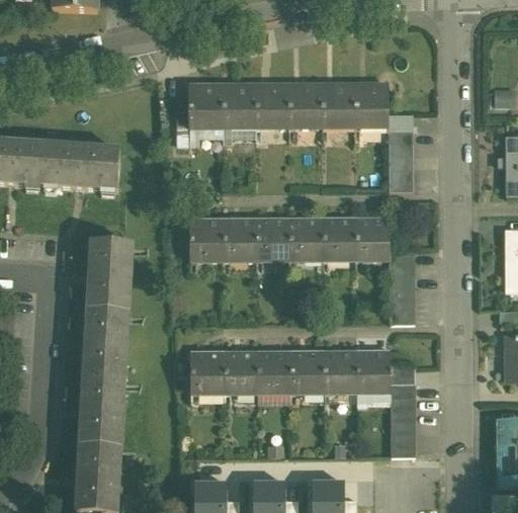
[(55,0),(55,11),(96,12),(96,0),(55,0)]
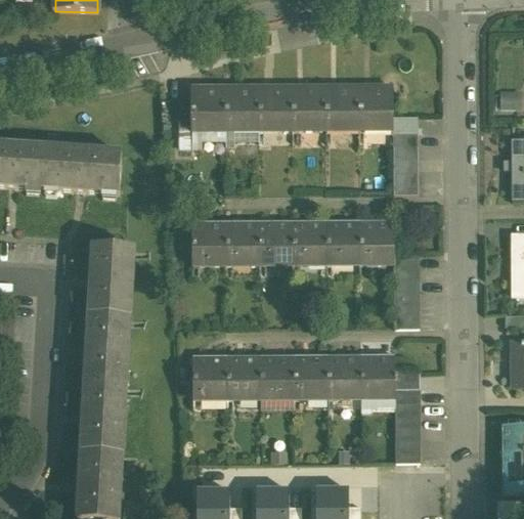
[(393,117),(392,86),(358,87),(358,124),(393,123),(393,117)]
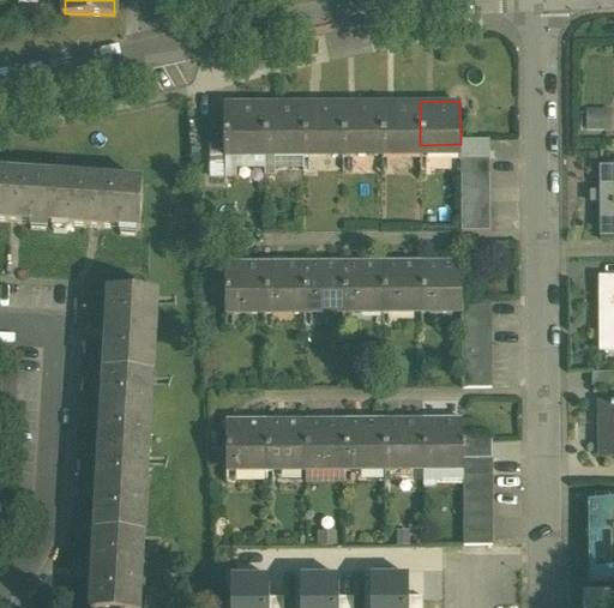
[(302,102),(263,103),(264,146),(302,146),(302,102)]
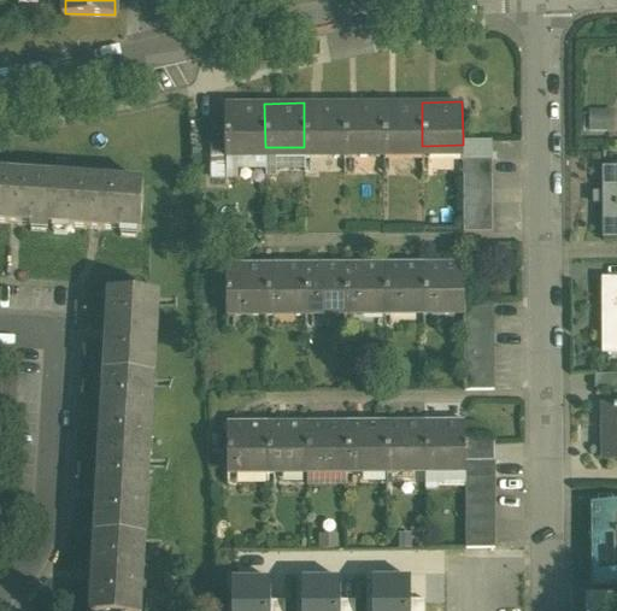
[(344,103),(304,103),(304,147),(344,146),(344,103)]
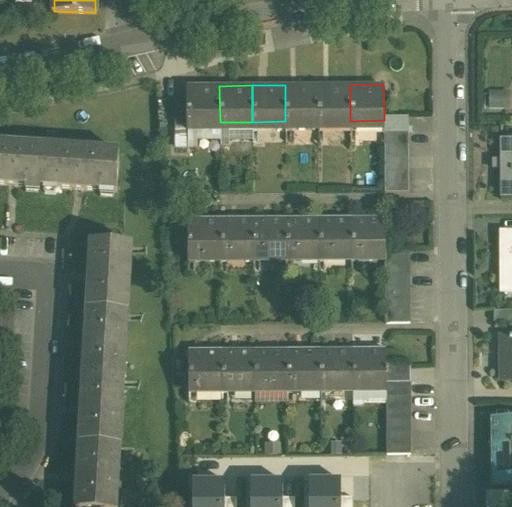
[(317,85),(285,85),(285,121),(318,121),(317,85)]
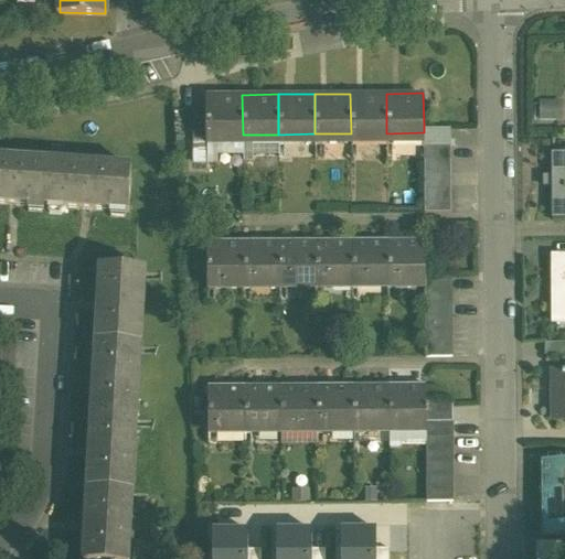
[(386,94),(350,94),(351,133),(386,133),(386,94)]
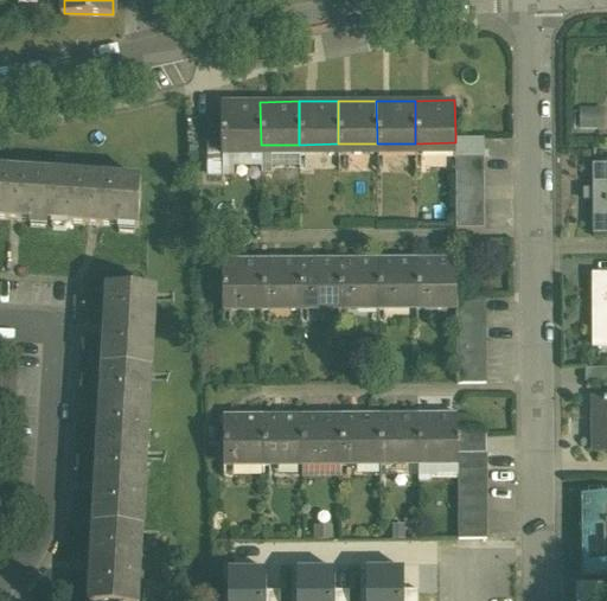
[(261,145),(260,102),(221,102),(221,145),(261,145)]
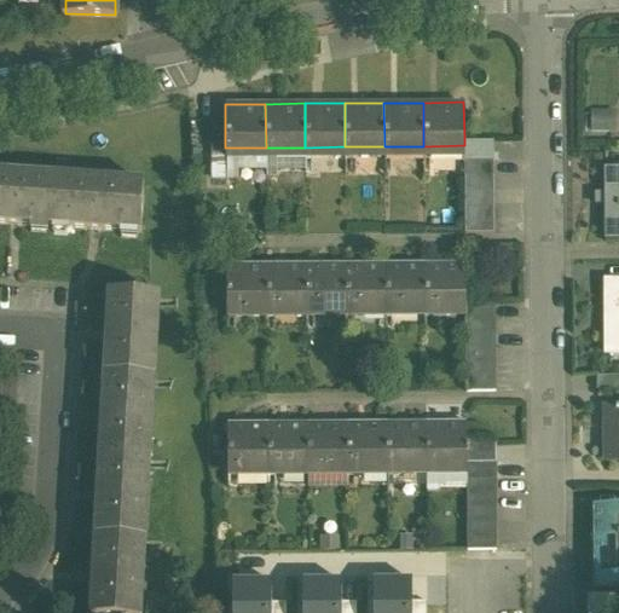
[(615,126),(617,107),(591,105),(591,126),(615,126)]
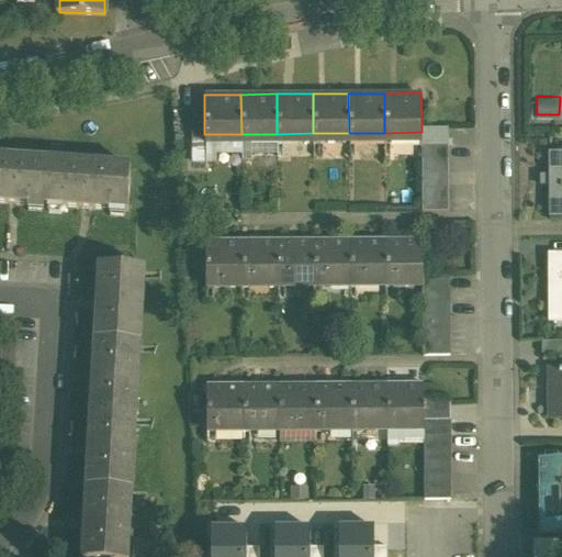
[(422,132),(422,143),(447,143),(447,124),(422,125),(422,132)]
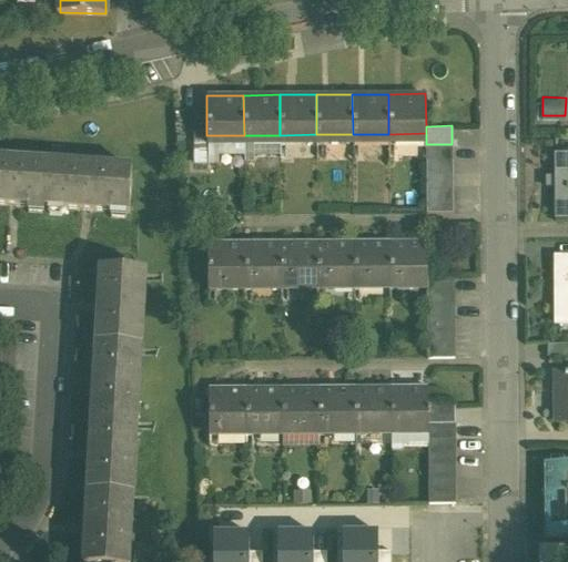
[(426,157),(452,157),(452,144),(426,144),(426,157)]
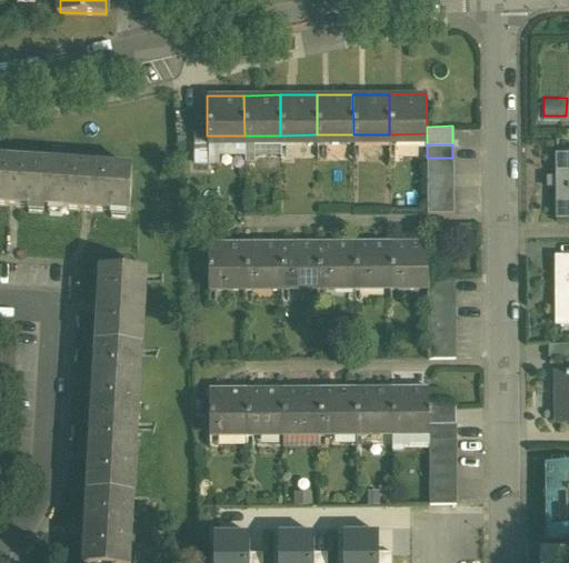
[(568,150),(556,150),(557,217),(568,217),(568,150)]
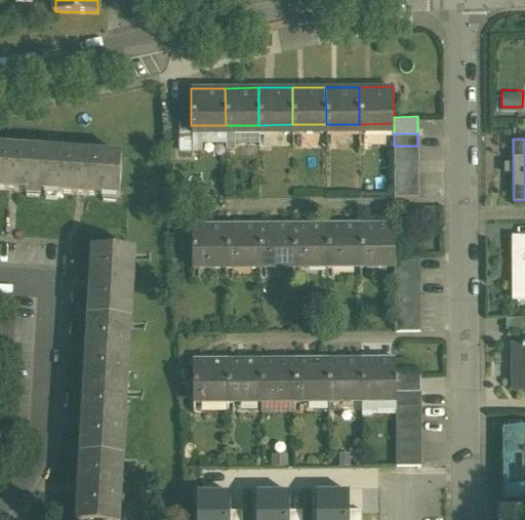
[(45,148),(0,145),(0,187),(42,189),(45,148)]
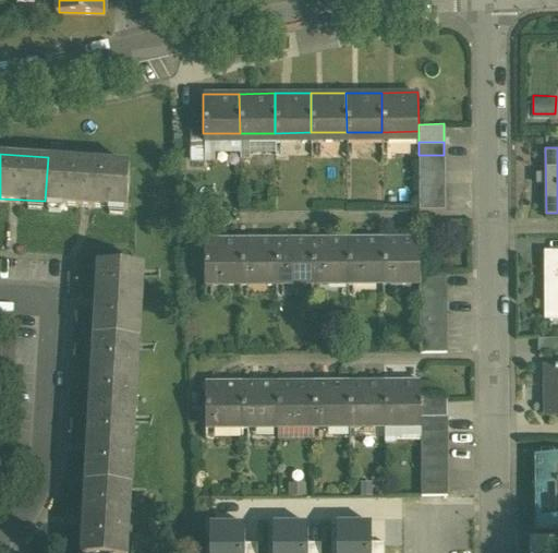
[(419,168),(445,168),(444,155),(419,155),(419,168)]
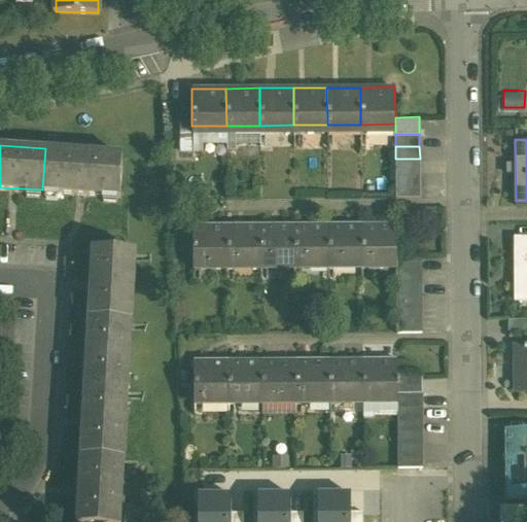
[(121,152),(45,148),(42,189),(119,195),(121,152)]
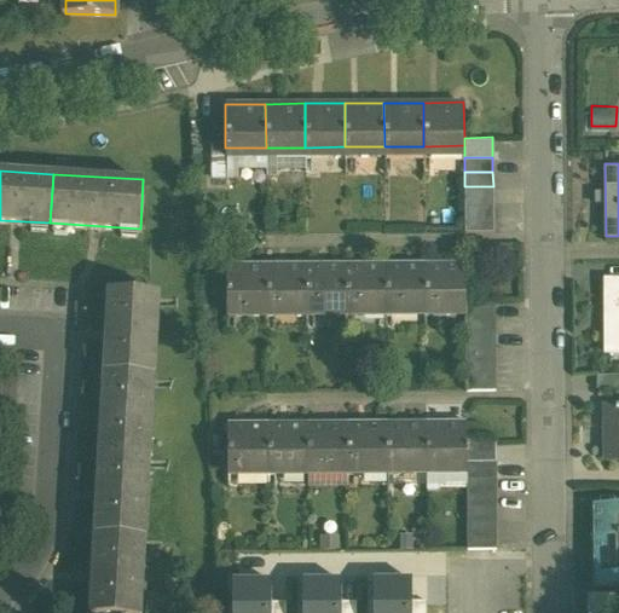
[(464,201),(493,201),(493,186),(464,186),(464,201)]
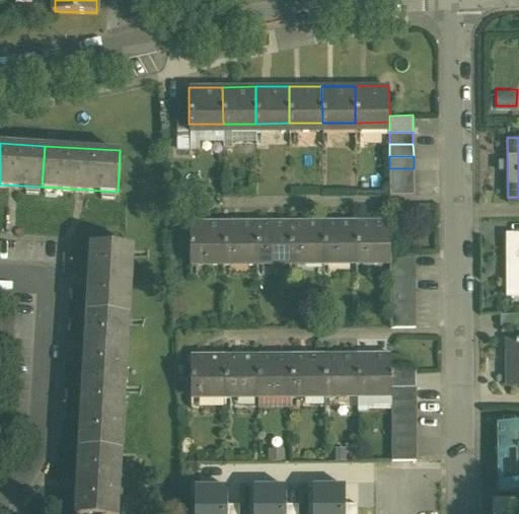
[(389,180),(414,180),(414,168),(389,168),(389,180)]
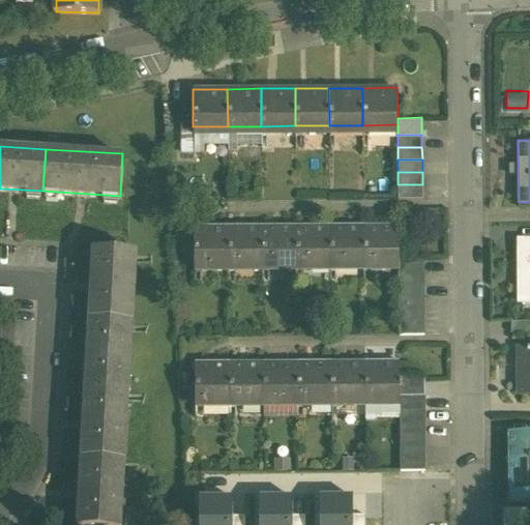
[(398,197),(422,197),(422,184),(398,184),(398,197)]
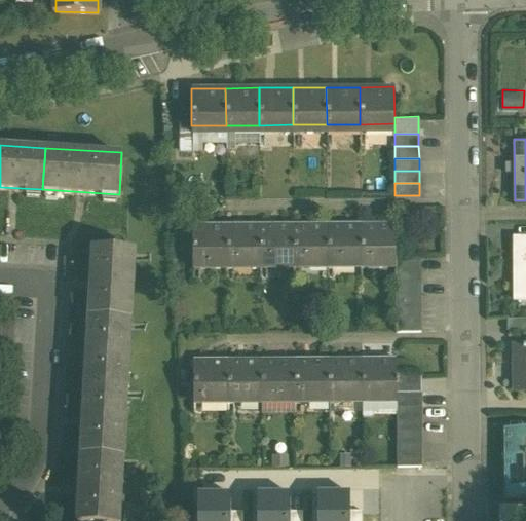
[(328,260),(327,222),(294,223),(294,260),(328,260)]
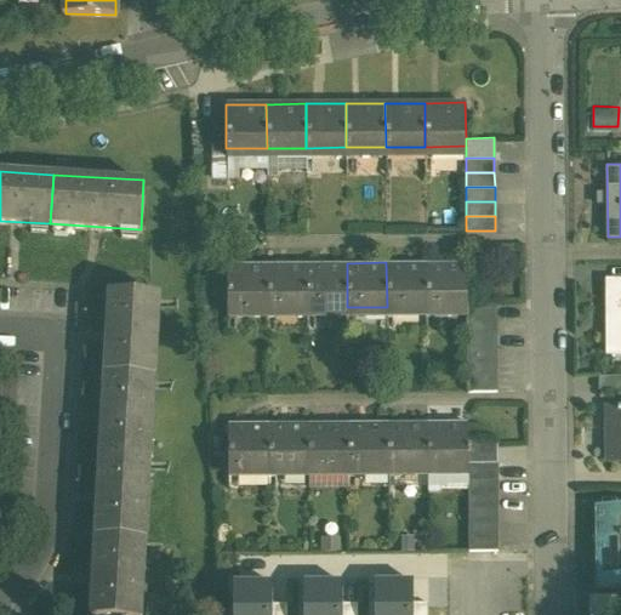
[(426,262),(386,262),(387,307),(426,307),(426,262)]
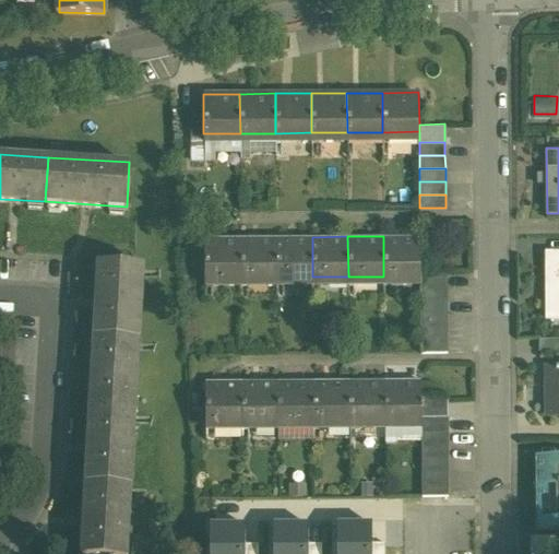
[(419,236),(383,236),(383,277),(420,275),(420,272),(419,236)]
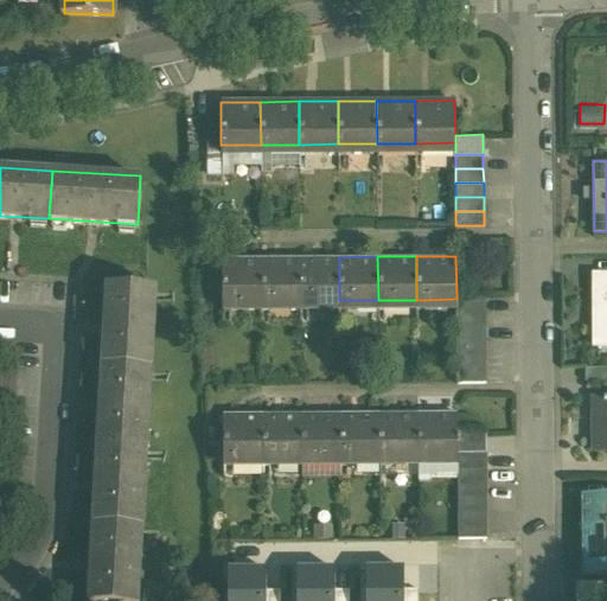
[(262,301),(261,257),(222,257),(222,301),(262,301)]
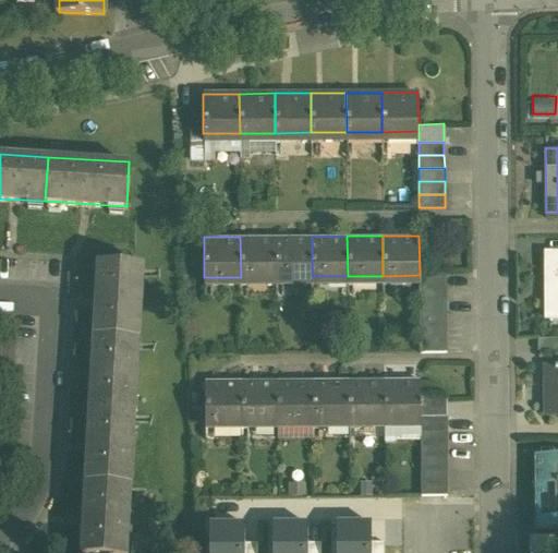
[(276,237),(240,237),(241,277),(276,276),(276,237)]
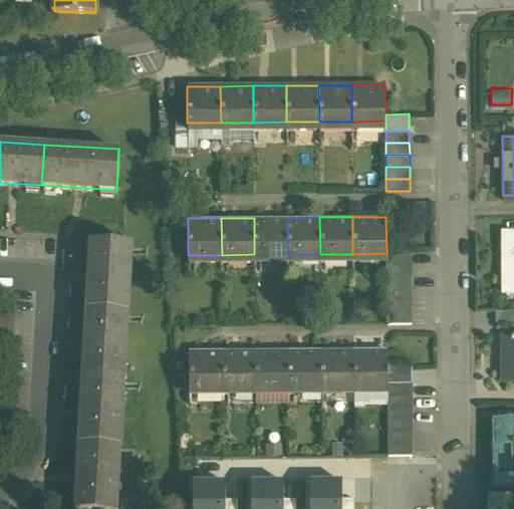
[(287,218),(254,218),(254,254),(287,254),(287,218)]
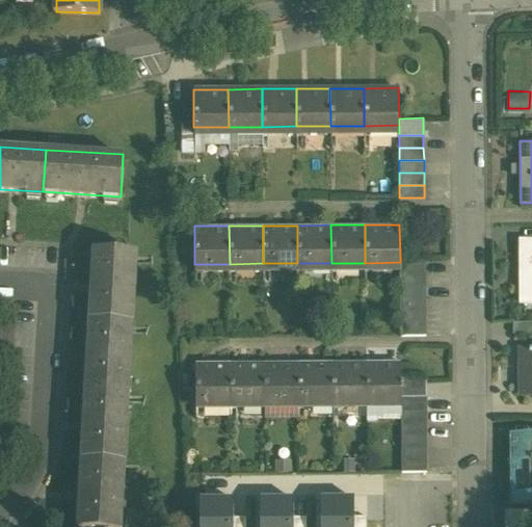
[(531,238),(521,238),(521,300),(531,300),(531,238)]
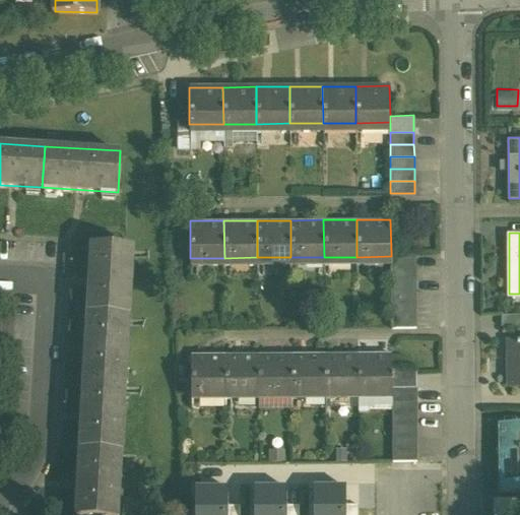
[(134,246),(91,243),(87,312),(130,314),(134,246)]
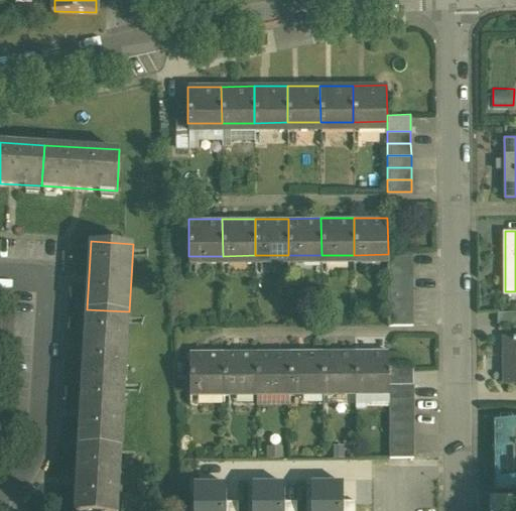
[(412,264),(412,251),(388,251),(388,254),(388,264),(412,264)]
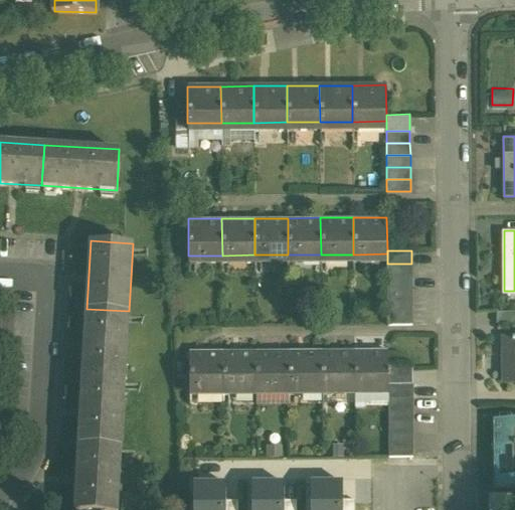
[(411,275),(411,264),(387,264),(387,276),(411,275)]
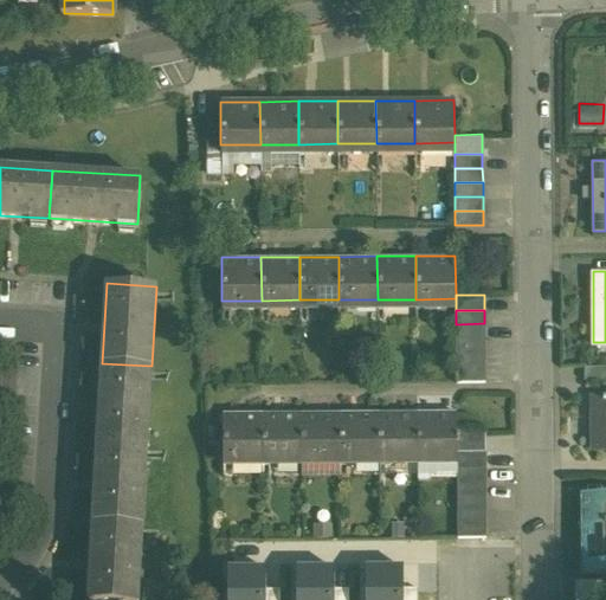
[(484,323),(456,324),(456,337),(484,337),(484,323)]
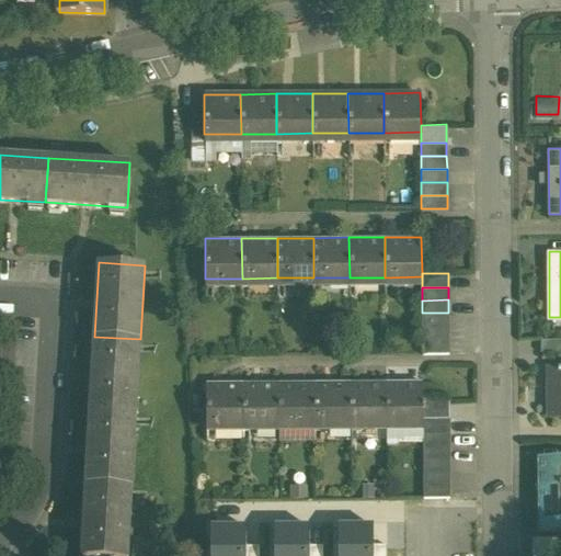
[(448,313),(422,313),(422,326),(448,326),(448,313)]
